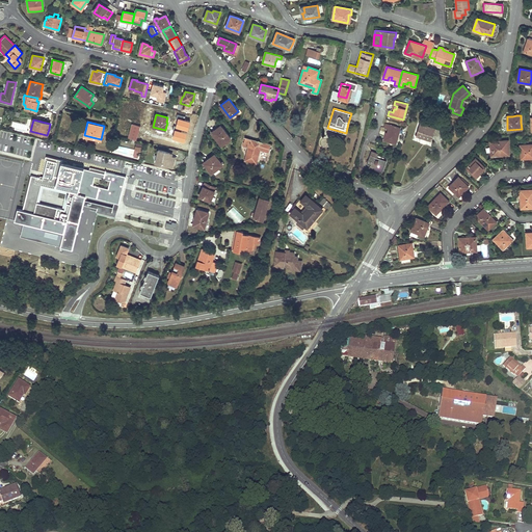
[(136,139),(138,133),(138,131),(140,126),(132,124),(128,137),(136,139)]
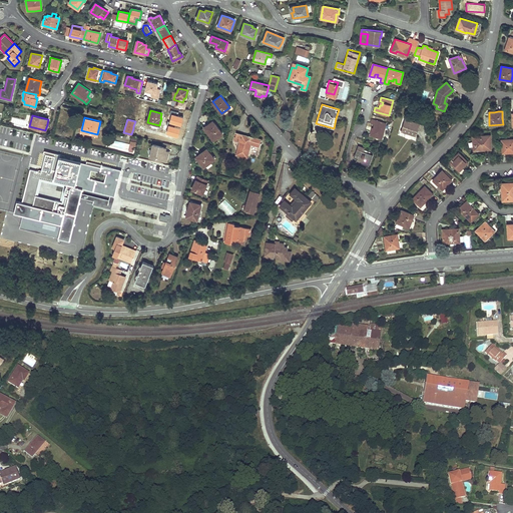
[(387,123),(372,119),(371,123),(375,124),(373,128),(376,128),(375,131),(371,130),(370,135),(382,138),(387,123)]
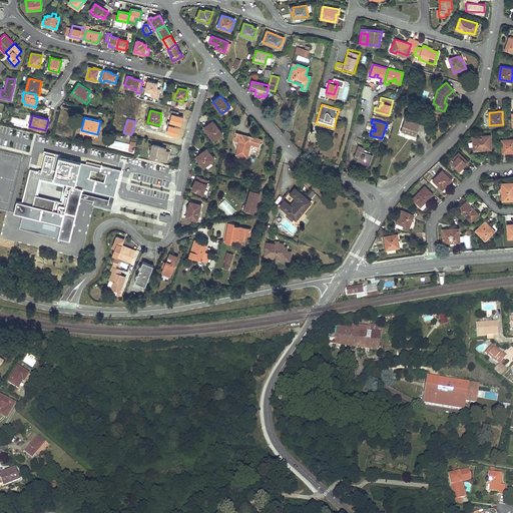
[(419,123),(405,119),(401,130),(406,132),(413,134),(416,135),(419,123)]
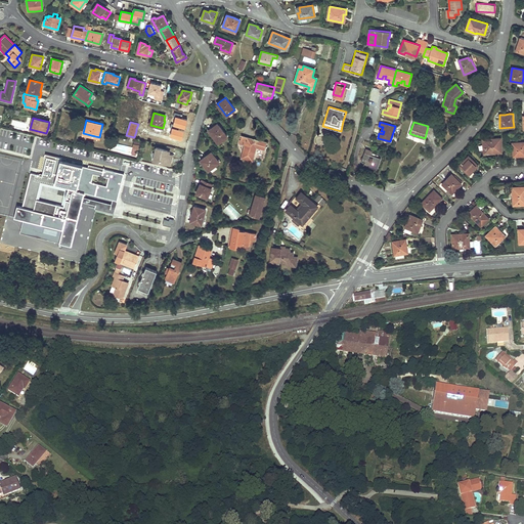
[(215,128),(214,127),(213,126),(213,127),(213,128),(209,131),(219,143),(227,136),(219,125),(215,128)]
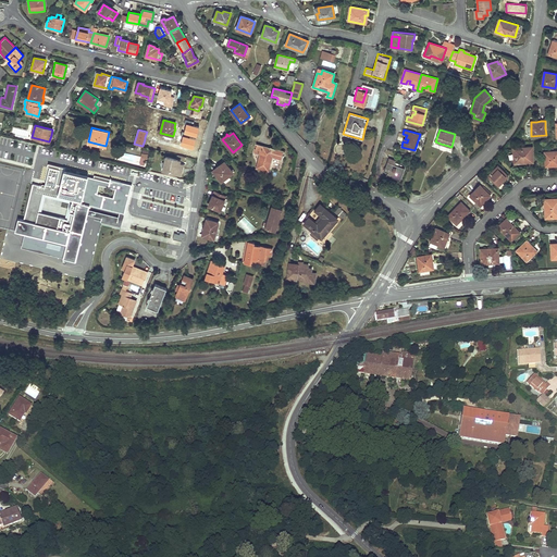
[(284,151),(270,147),(257,144),(255,153),(260,155),(256,169),(268,172),(272,157),(282,159),(284,151)]
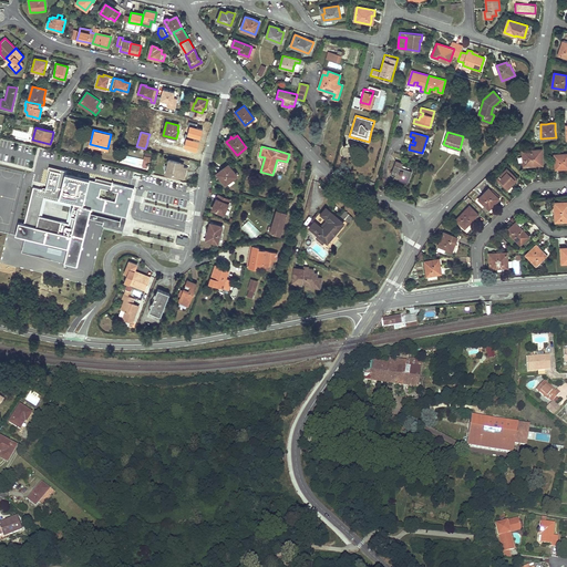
[(542,150),(532,150),(522,151),(524,166),(543,165),(542,150)]
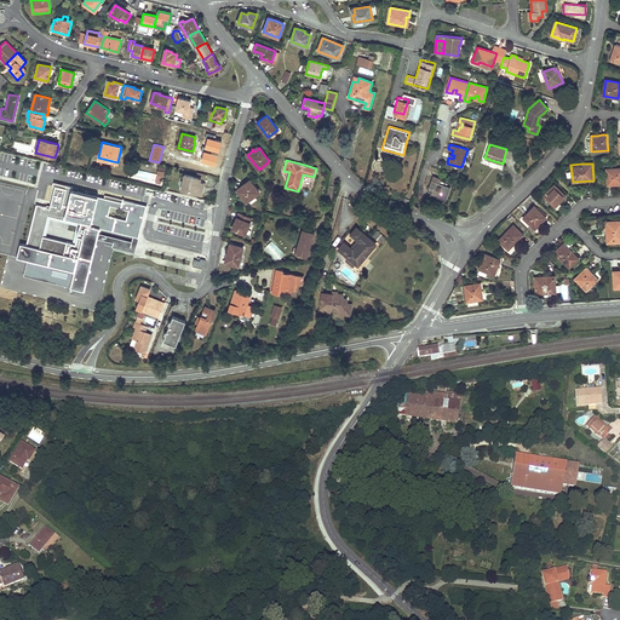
[(619,167),(606,168),(607,177),(607,184),(619,183),(619,167)]
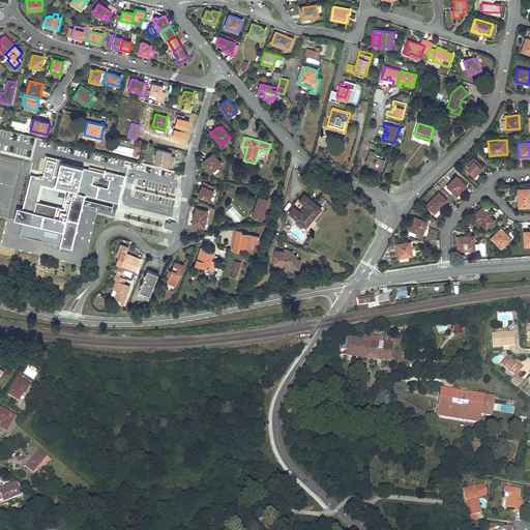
[(115,144),(114,151),(127,154),(129,148),(115,144)]
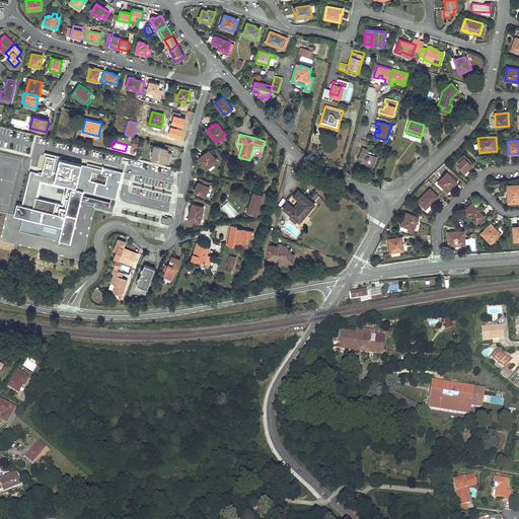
[(154,146),(152,158),(168,162),(170,152),(167,152),(167,149),(171,150),(172,146),(164,144),(163,148),(154,146)]
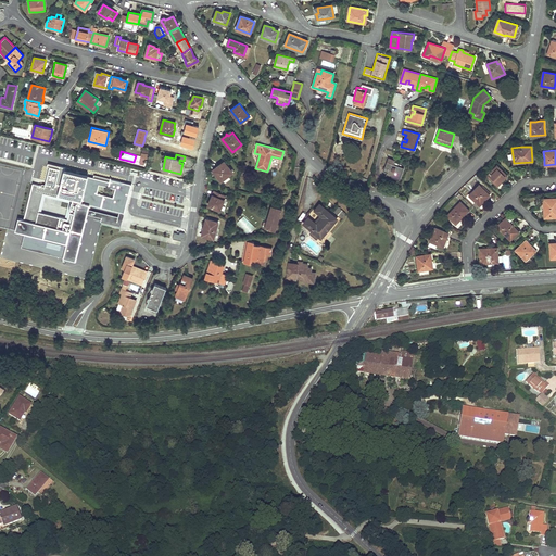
[(396,158),(393,156),(389,155),(383,171),(387,172),(386,175),(400,179),(404,168),(394,164),(396,158)]
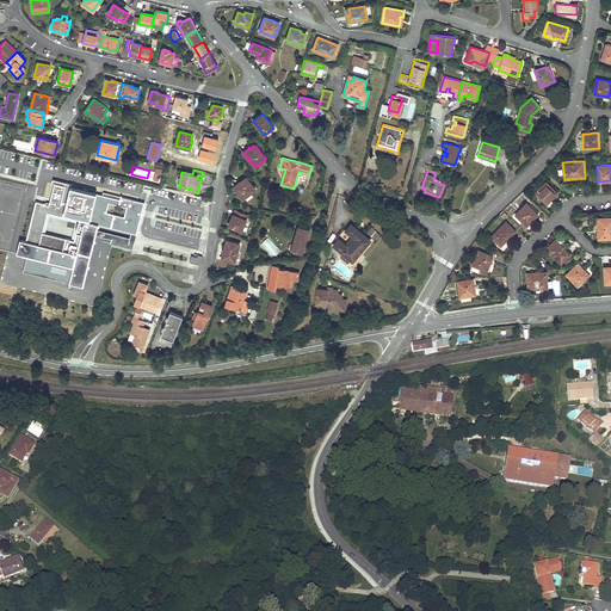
[(36,202),(25,241),(19,240),(17,253),(22,254),(17,270),(82,287),(96,235),(113,240),(112,244),(133,250),(143,205),(144,203),(121,197),(121,199),(71,187),(72,184),(66,183),(53,179),(47,204),(36,202)]
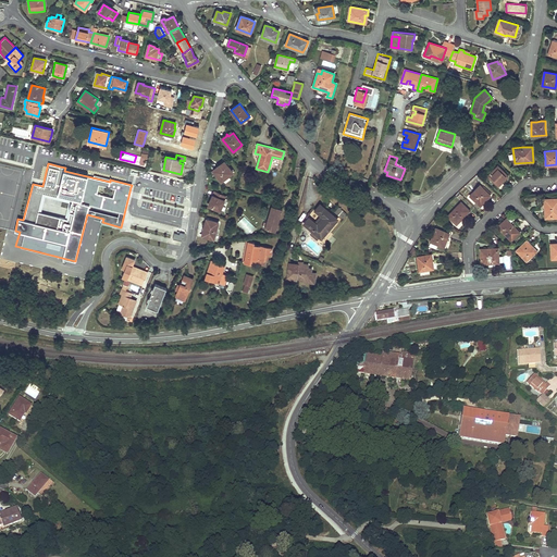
[(225,163),(223,165),(220,166),(219,165),(213,170),(222,181),(233,172),(225,163)]
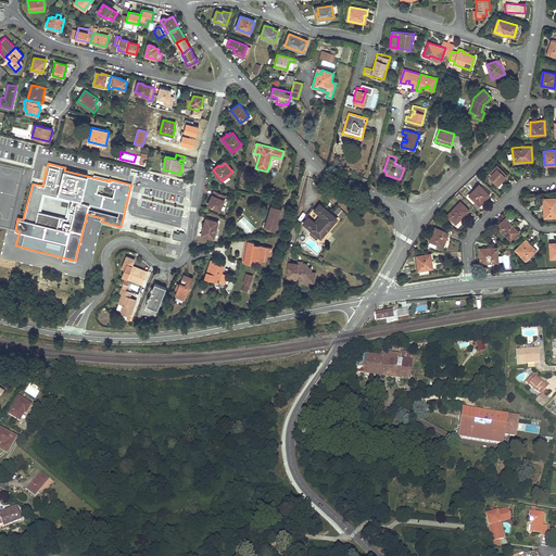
[(501,185),(502,184),(503,182),(501,181),(507,176),(496,165),(487,176),(498,188),(502,185),(501,185)]
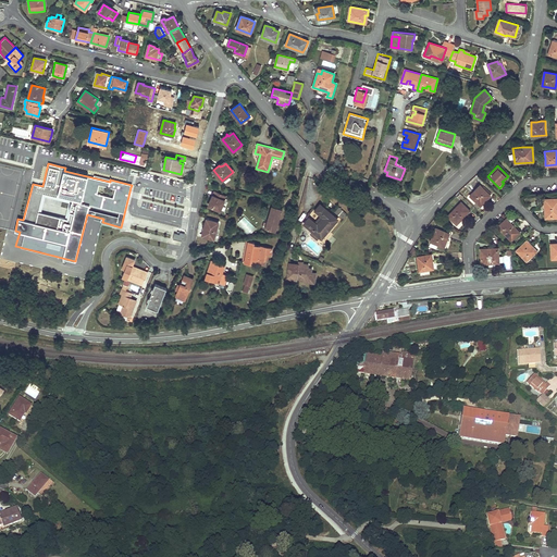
[(480,206),(485,200),(490,195),(480,185),(470,196),(480,206)]
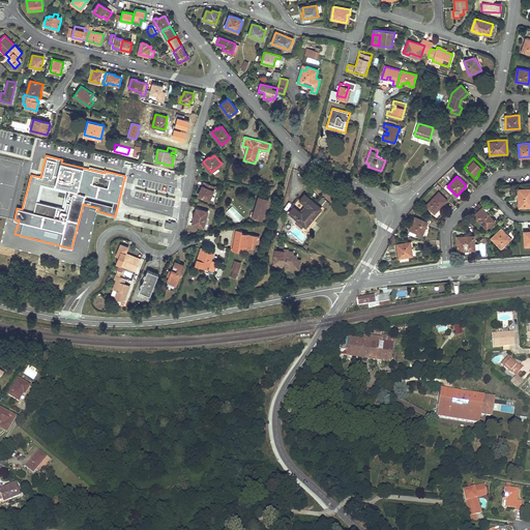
[(202,189),(201,189),(199,195),(209,200),(215,187),(204,182),(203,186),(204,186),(202,189)]
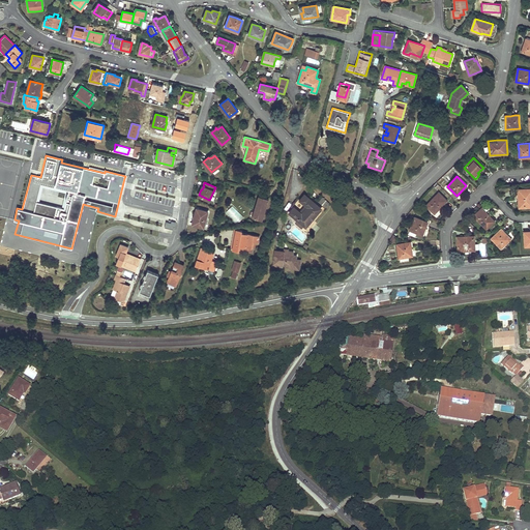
[(529,206),(529,188),(518,189),(519,207),(529,206)]
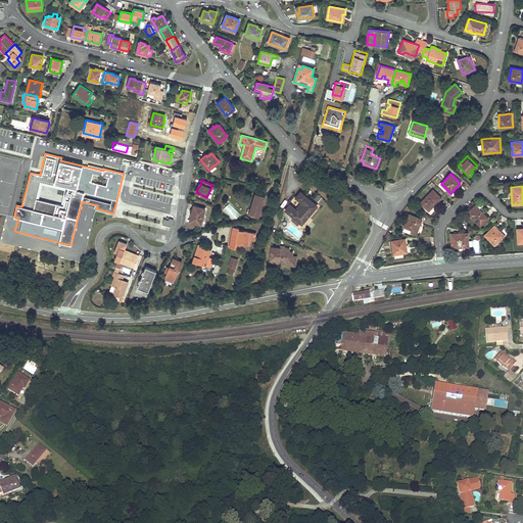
[(428,210),(434,203),(440,197),(433,190),(421,202),(428,210)]
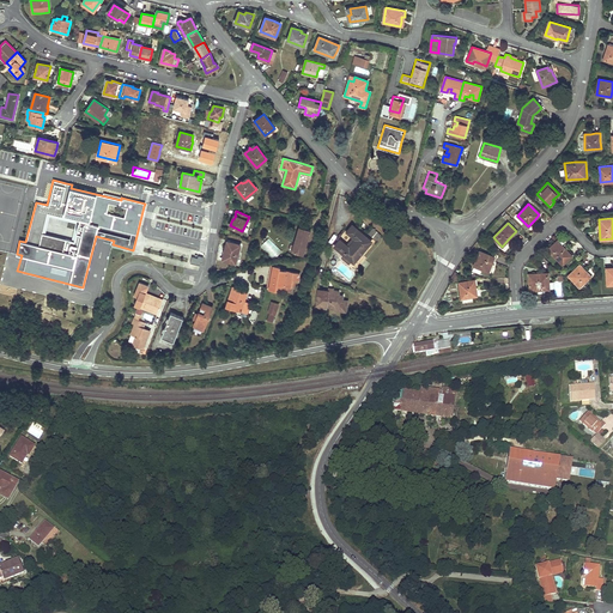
[(347,246),(344,243),(340,240),(335,246),(345,254),(341,258),(349,265),(350,262),(354,267),(382,235),(374,228),(368,234),(360,228),(359,230),(352,225),(347,231),(354,237),(347,246)]
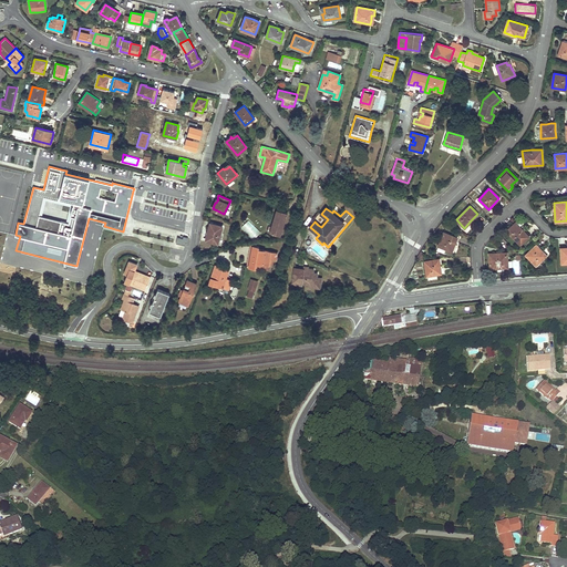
[(269,225),(268,228),(268,232),(281,235),(288,212),(277,209),(271,225),(269,225)]
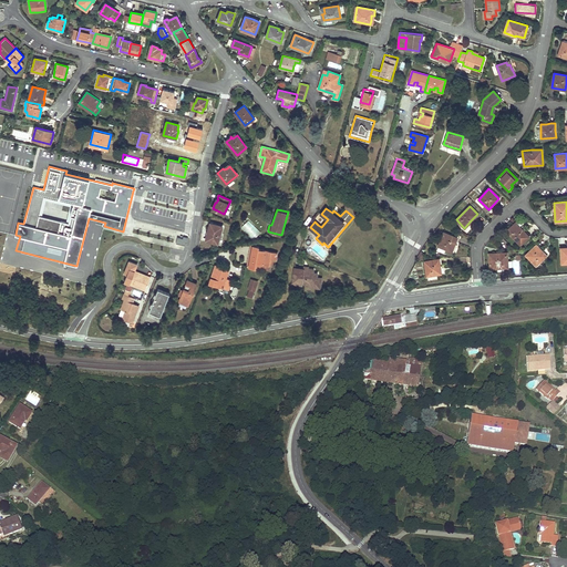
[(144,241),(172,247),(173,239),(162,237),(162,235),(156,234),(158,225),(136,220),(134,233),(146,235),(144,241)]
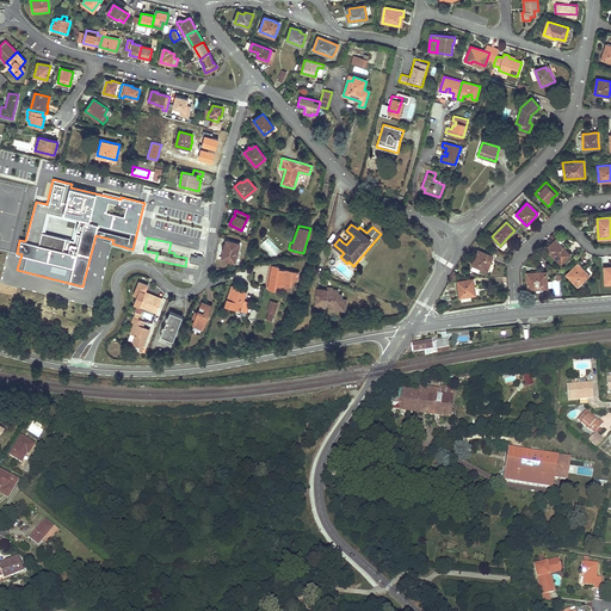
[(260,245),(275,257),(281,248),(267,238),(260,245)]
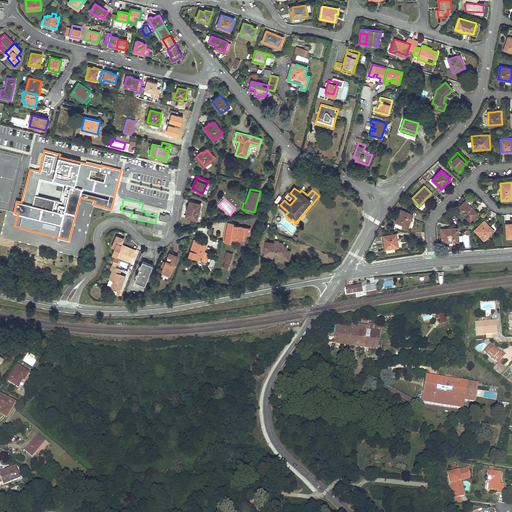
[(196,220),(196,218),(197,216),(198,216),(201,204),(190,201),(185,217),(196,220)]
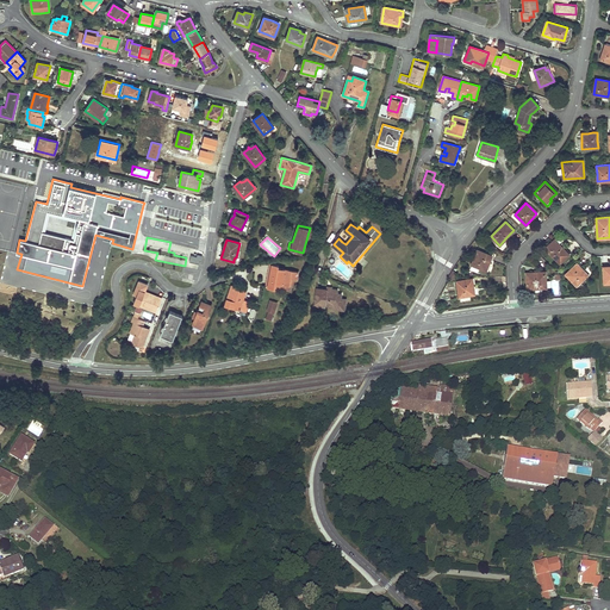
[(554,240),(549,244),(546,248),(560,263),(568,255),(554,240)]
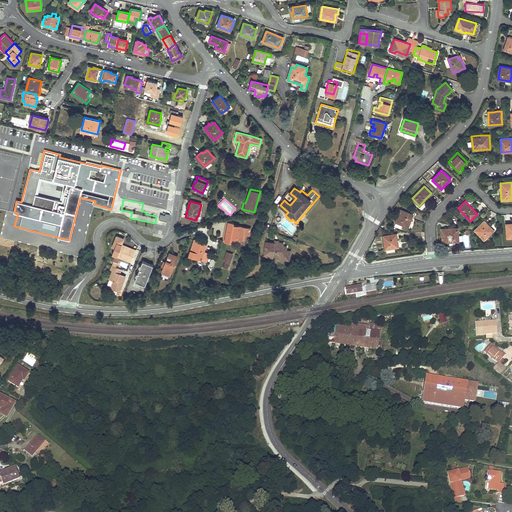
[(408,227),(410,221),(413,214),(401,210),(395,222),(402,224),(408,227)]
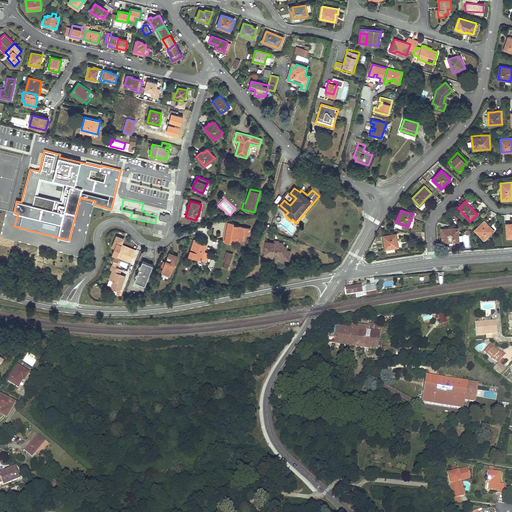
[(483,240),(488,235),(493,231),(484,221),(475,230),(483,240)]
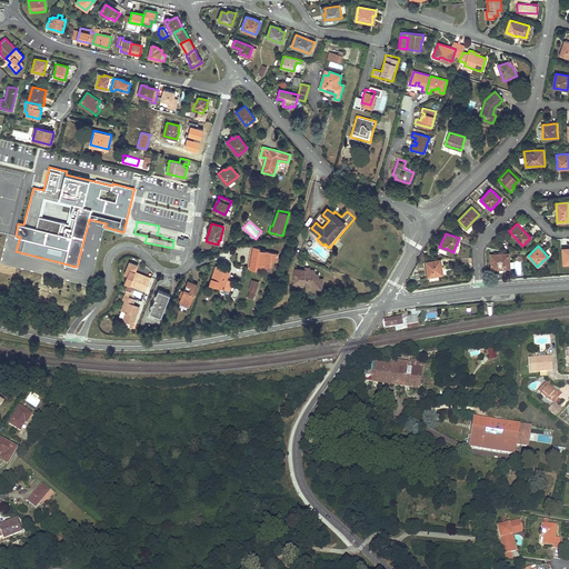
[(262,270),(266,270),(270,271),(271,266),(272,259),(276,260),(277,260),(279,253),(260,250),(260,248),(255,247),(250,268),(257,269),(257,267),(259,267),(259,263),(263,265),(262,270)]
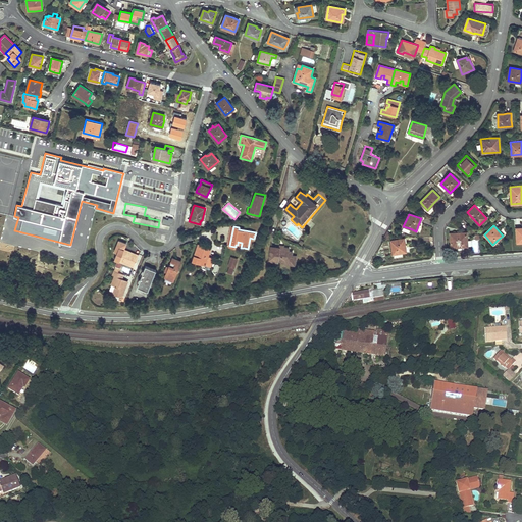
[(468,246),(467,239),(467,232),(450,232),(451,247),(468,246)]
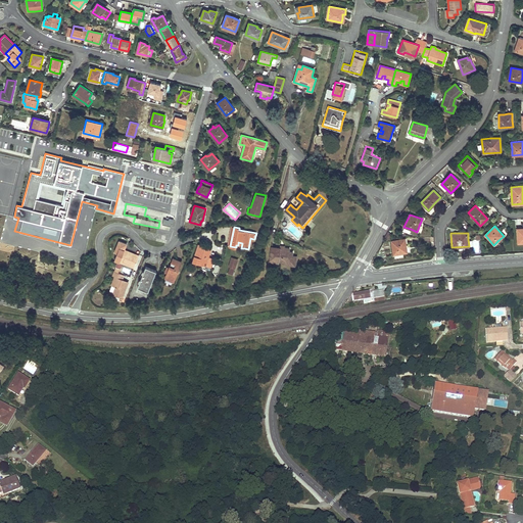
[(407,252),(406,245),(405,239),(391,241),(393,254),(407,252)]
